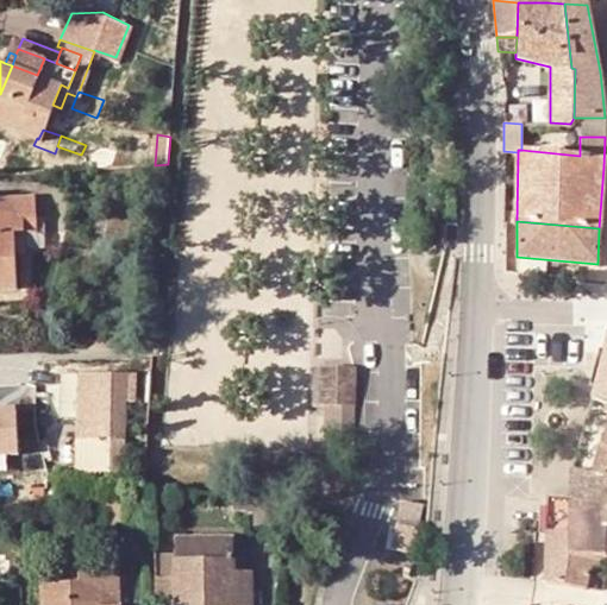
[(606,335),(590,398),(606,405),(606,335)]
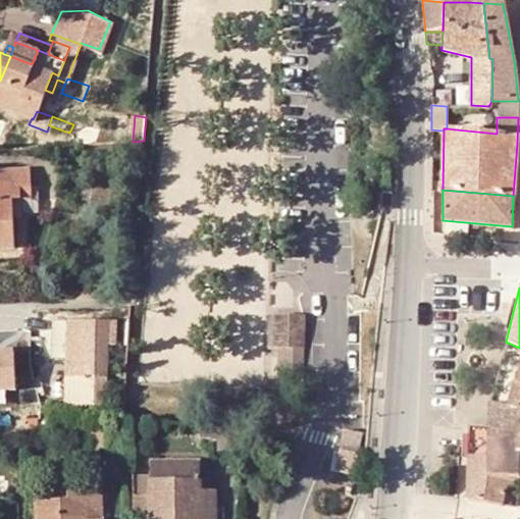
[(114,296),(112,319),(130,320),(132,296),(114,296)]
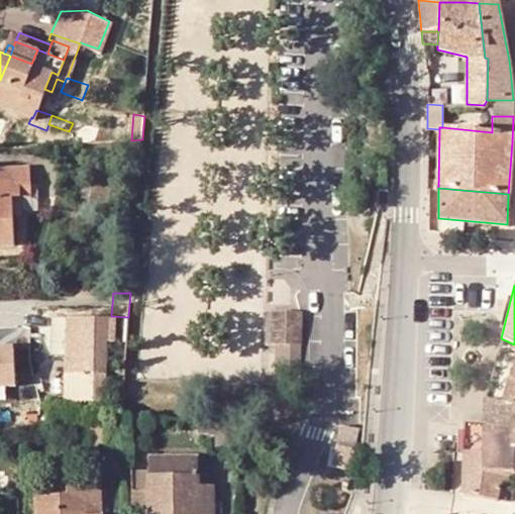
[(275,305),(273,337),(279,338),(281,313),(301,314),(302,307),(275,305)]
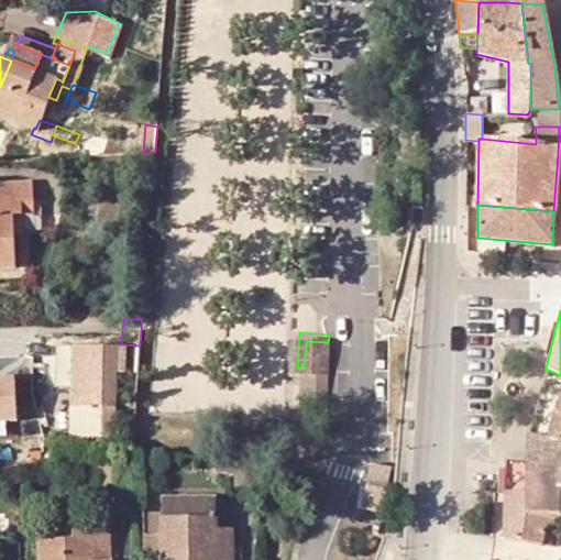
[(304,369),(301,396),(323,397),(328,342),(306,341),(304,369)]
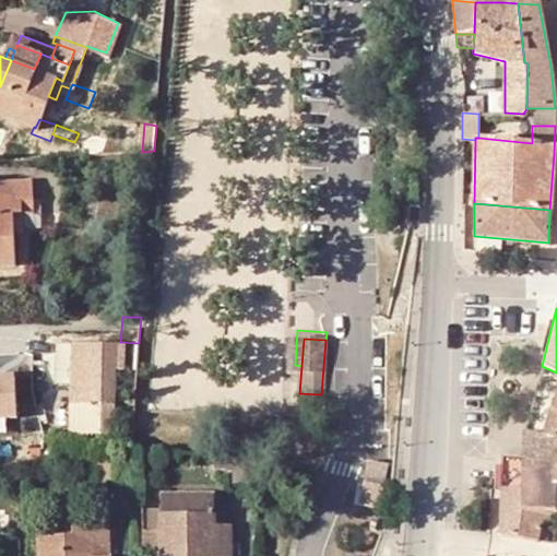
[(52,382),(69,383),(71,341),(55,341),(52,382)]
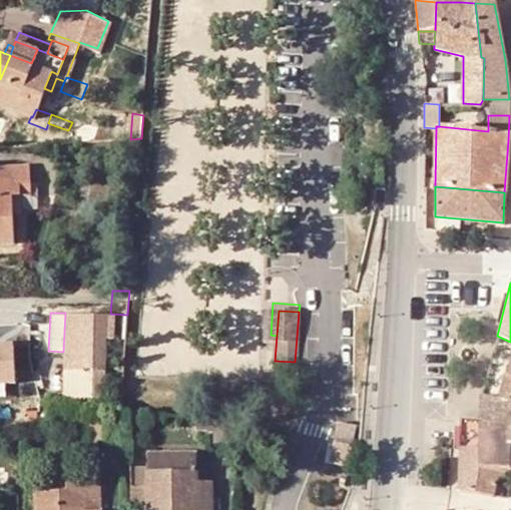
[(68,353),(67,397),(103,397),(104,374),(105,374),(106,338),(114,338),(115,316),(107,315),(65,313),(63,352),(68,353)]
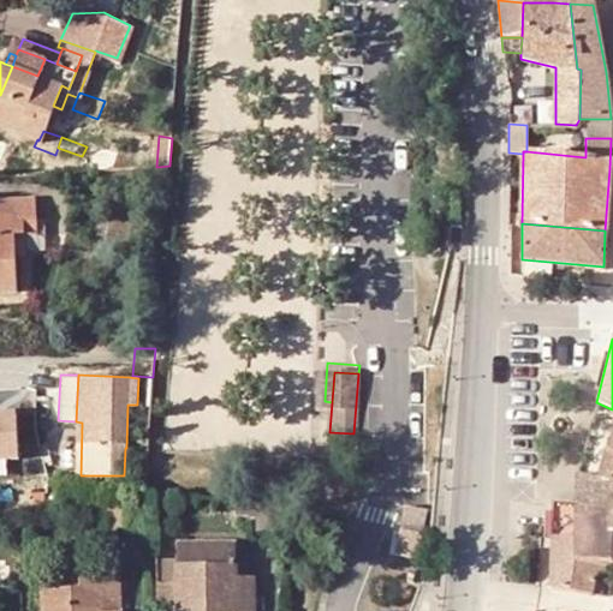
[(612,531),(612,443),(611,443),(612,436),(612,409),(596,402),(577,473),(576,491),(575,501),(575,516),(611,516),(611,532),(612,531)]
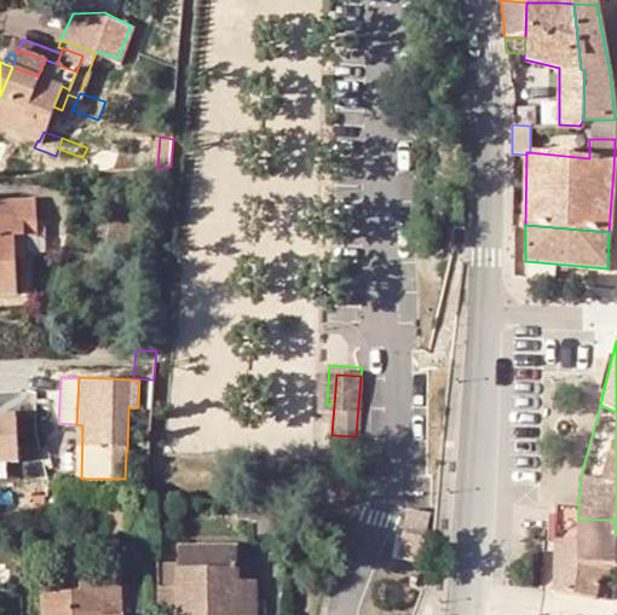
[(0,456),(19,456),(16,406),(0,406),(0,456)]
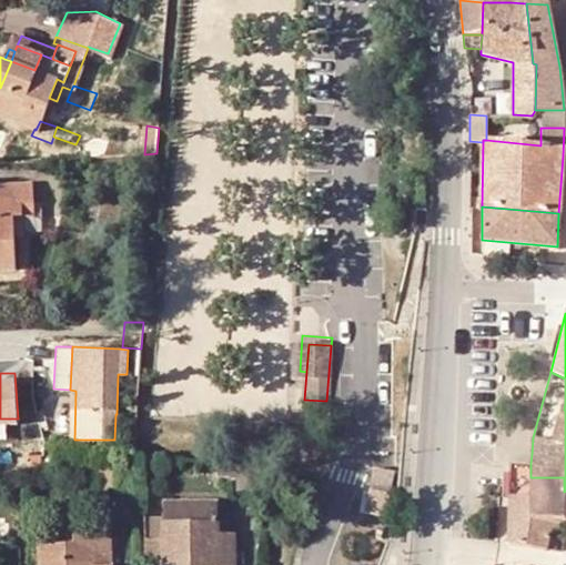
[(69,440),(69,434),(51,434),(50,453),(68,454),(69,440)]
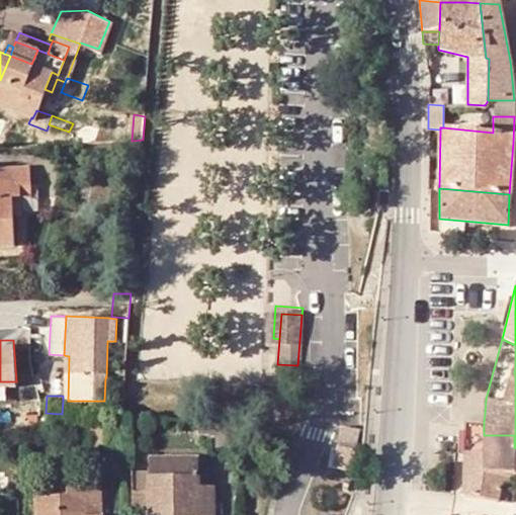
[(17,426),(16,429),(37,427),(37,418),(17,420),(17,426)]
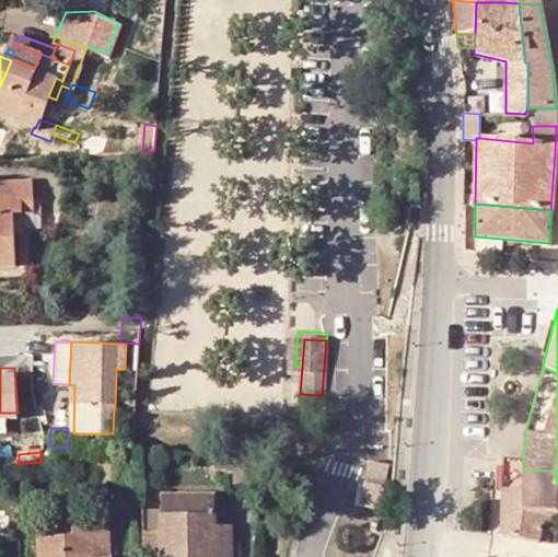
[(387,459),(368,455),(364,476),(384,479),(387,459)]
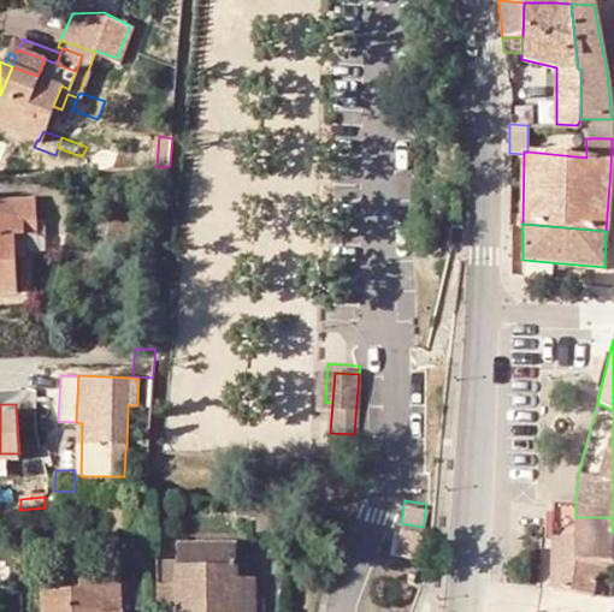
[(576,517),(576,501),(553,501),(550,557),(576,557),(576,517)]
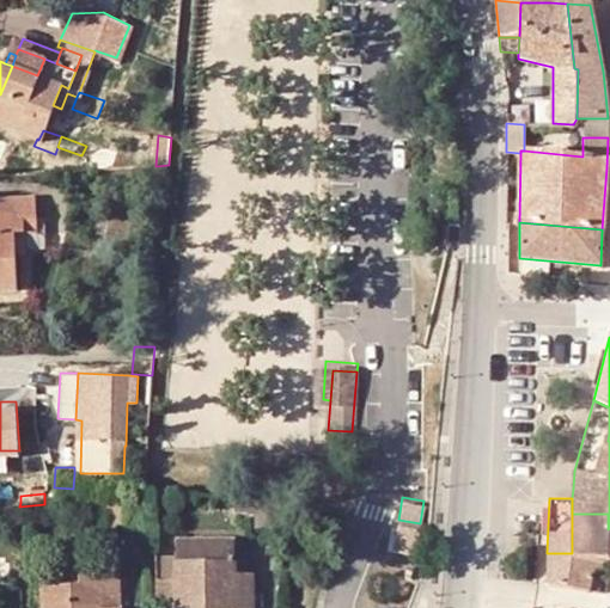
[(593,558),(608,558),(609,558),(609,545),(609,528),(608,529),(608,514),(572,514),(572,553),(547,553),(547,584),(587,589),(591,569),(593,558)]
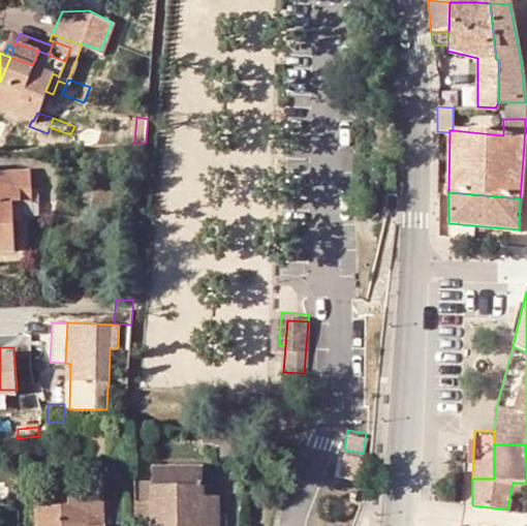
[(363,453),(344,450),(341,472),(360,474),(363,453)]
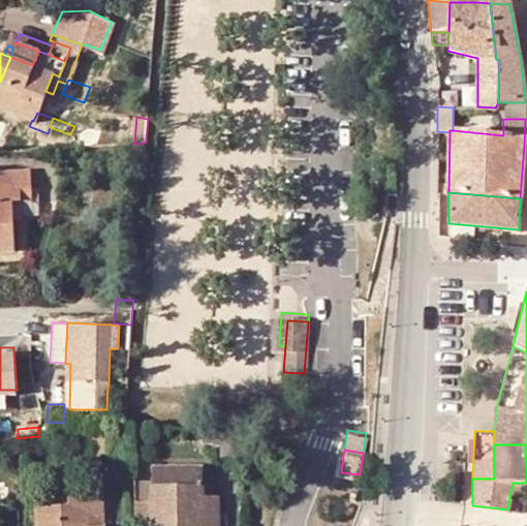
[(101,453),(93,453),(93,469),(101,470),(101,453)]
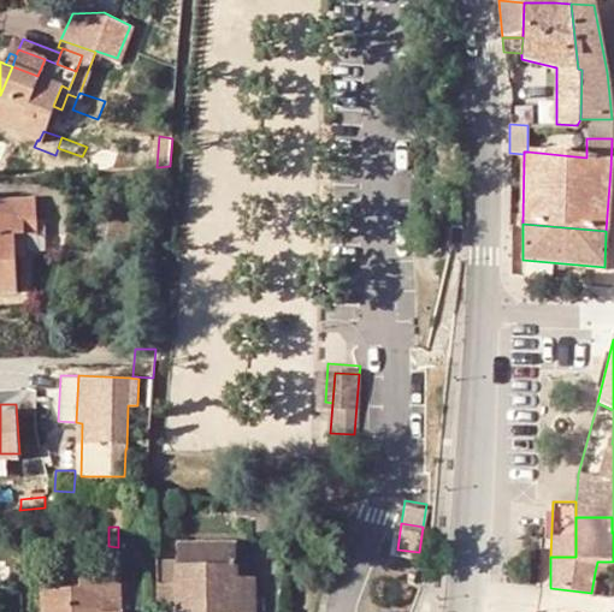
[(178,559),(157,559),(157,611),(254,611),(254,577),(238,577),(238,564),(235,564),(235,542),(178,544),(178,559)]
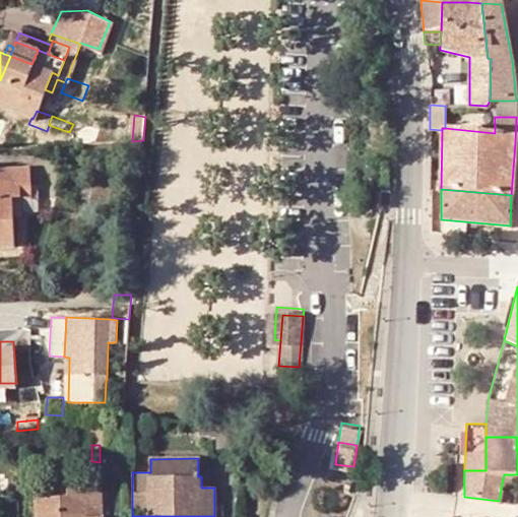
[(502,483),(515,486),(516,474),(504,474),(502,483)]
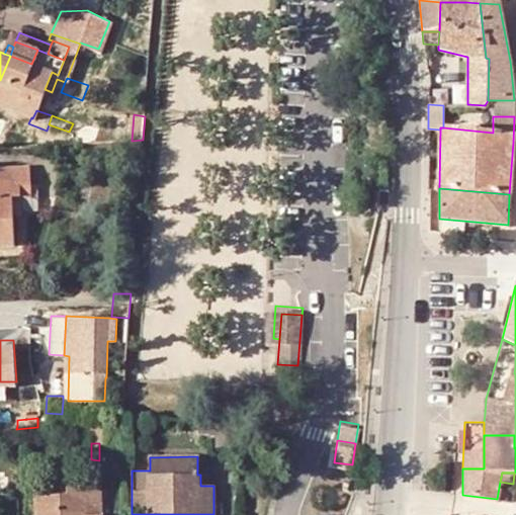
[(47,495),(33,496),(33,514),(100,514),(99,481),(46,483),(47,495)]
